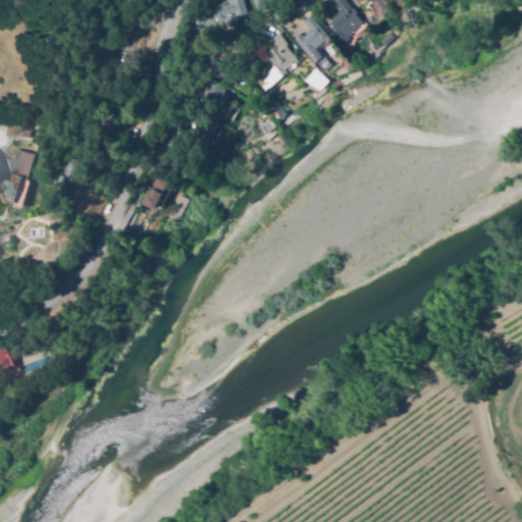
[(241,0),(246,14),(235,18),(236,22),(226,25),(224,19),(215,22),(210,9),(213,8),(212,5),(218,4),(218,5),(221,4),(220,0),(241,0)]
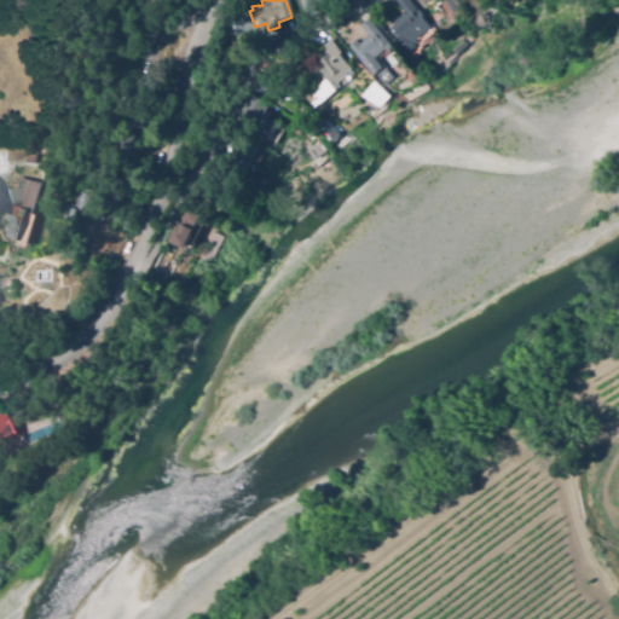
[(335,0),(316,9),(316,11),(305,15),(299,0),(335,0)]
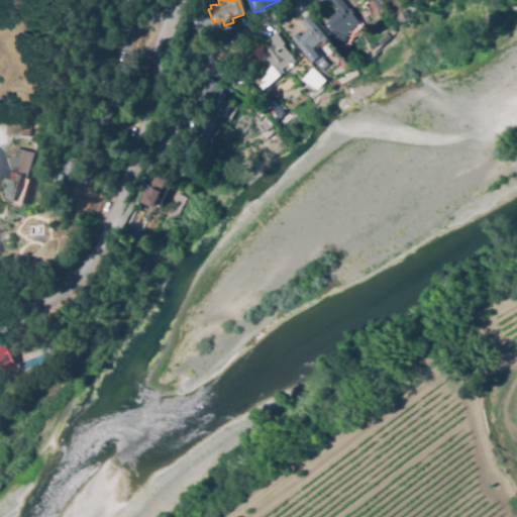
[(332,0),(342,0),(360,22),(348,32),(350,34),(341,41),(324,21),(338,10),(331,1),(332,0)]
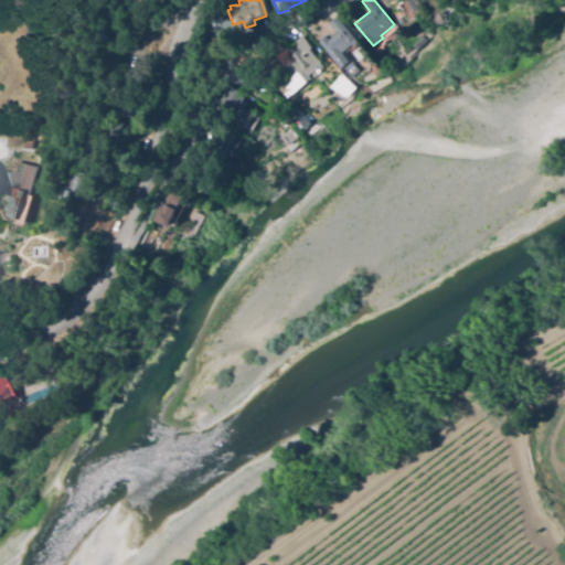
[(342,68),(319,42),(326,36),(329,40),(338,32),(330,23),(337,18),(356,41),(343,53),(350,62),(342,68)]
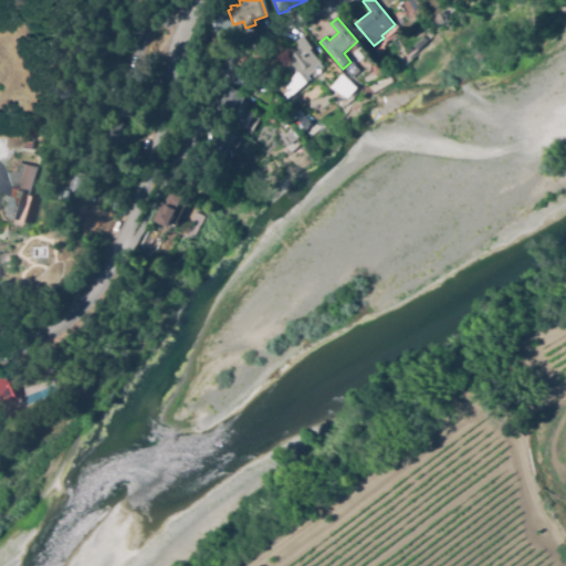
[(311,80),(286,98),(283,94),(287,91),(284,86),(291,81),(290,79),(294,75),(285,64),(291,60),(290,56),(301,48),(296,41),(302,35),(312,48),(311,50),(321,63),(316,66),(317,69),(312,73),(307,75),(311,80)]
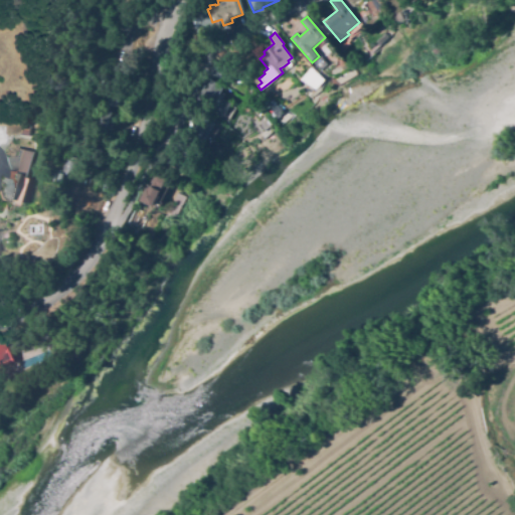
[(311,67),(325,79),(316,90),(300,79),(311,67)]
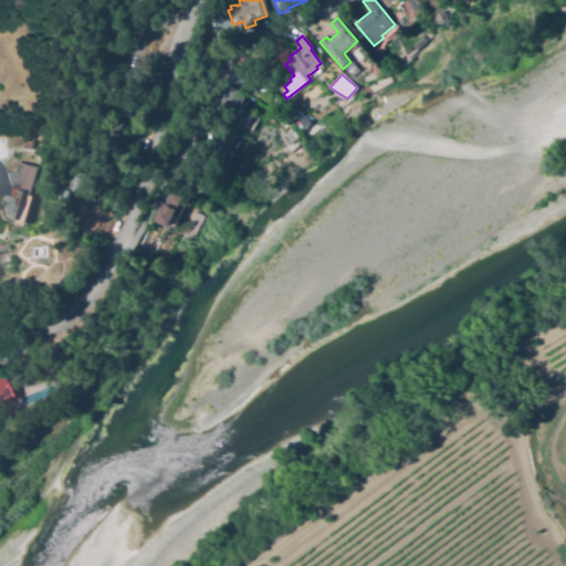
[(244,129),(216,112),(229,88),(242,96),(238,104),(253,114),(244,129)]
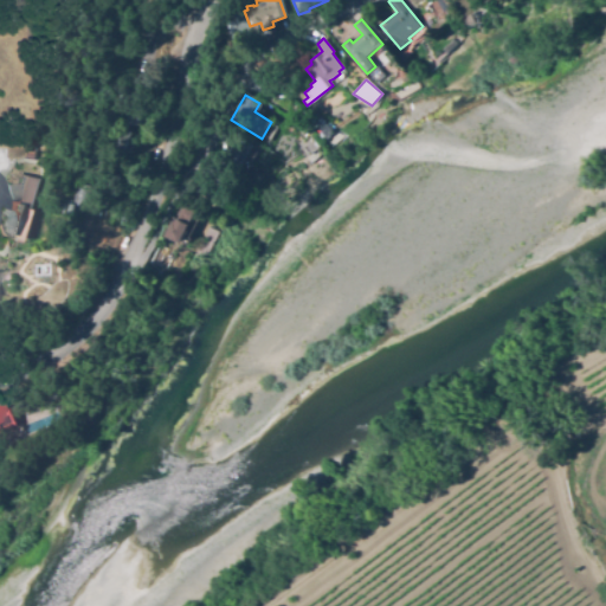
[(251,146),(234,174),(218,163),(234,135),(251,146)]
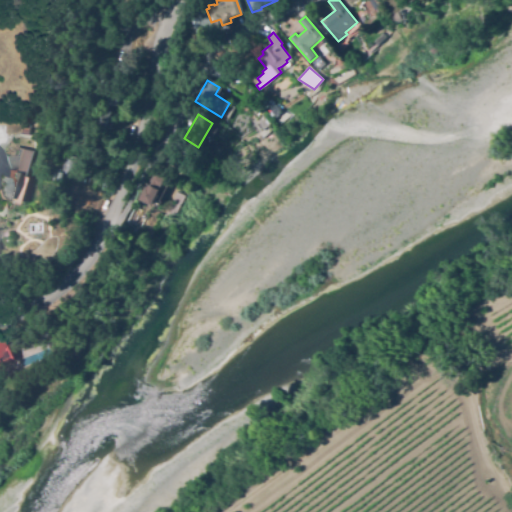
[(26,133),(28,122),(36,123),(35,128),(36,128),(35,135),(26,133)]
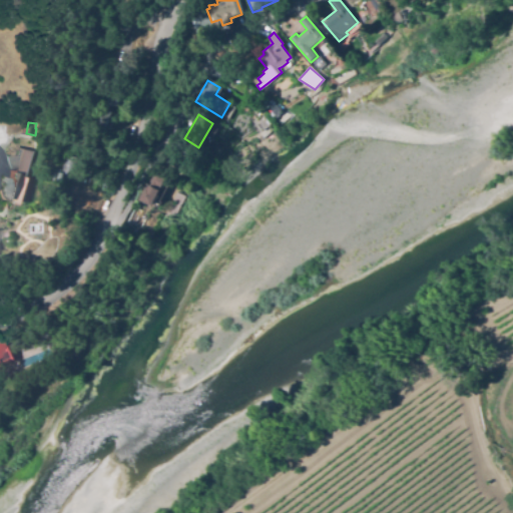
[(40,151),(34,176),(38,177),(31,205),(21,202),(22,200),(0,194),(0,184),(1,181),(0,180),(0,171),(3,172),(4,166),(14,169),(20,146),(40,151)]
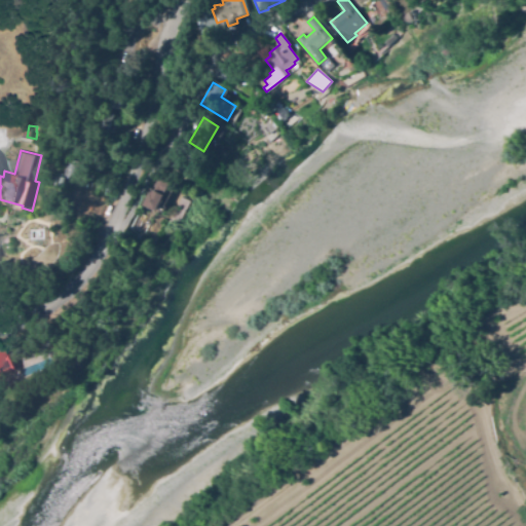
[(143,204),(157,173),(168,178),(161,194),(164,196),(158,211),(143,204)]
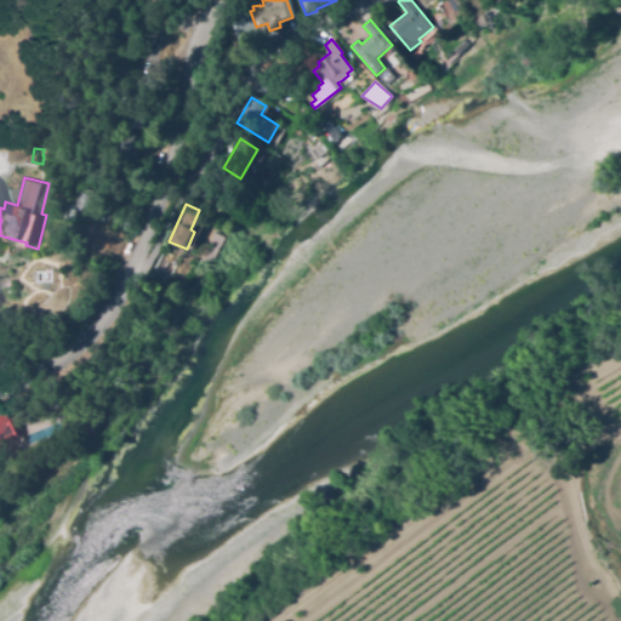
[(21,436),(0,444),(0,409),(11,405),(16,416),(12,417),(21,436)]
